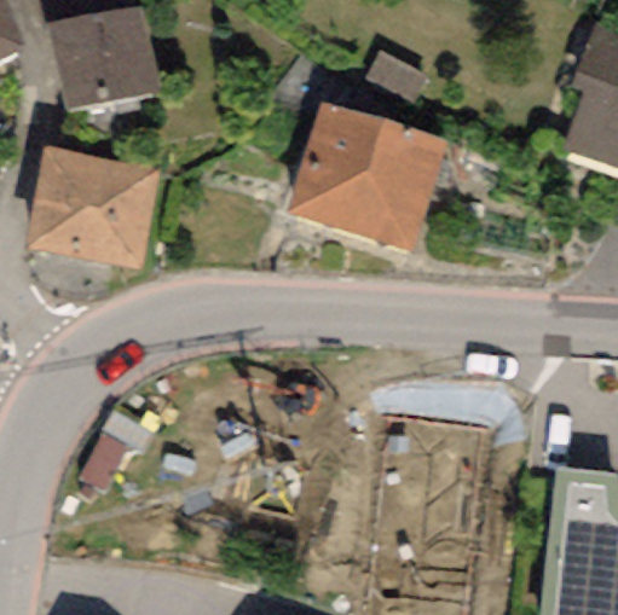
[(0,0),(0,53),(26,41),(7,0),(0,0)]
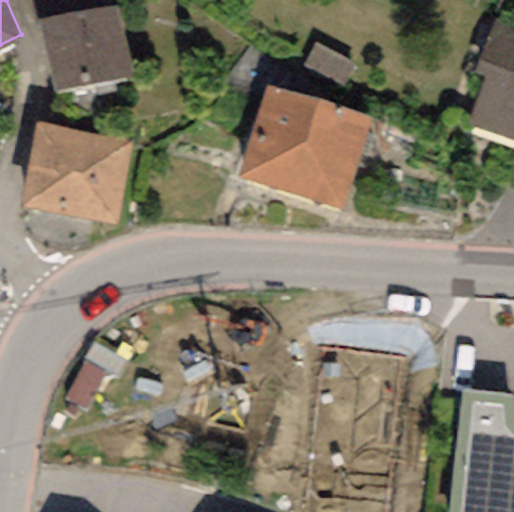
[(33,0),(39,18),(113,5),(111,0),(33,0)]
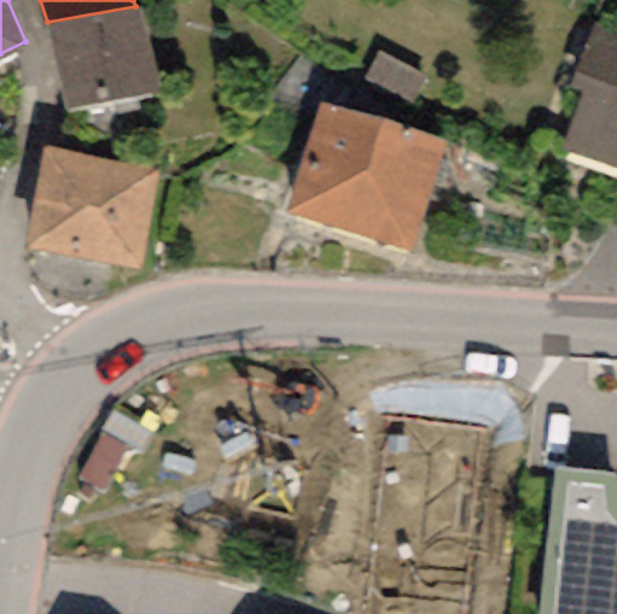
[(135,6),(47,22),(67,109),(159,89),(141,5),(135,6)]
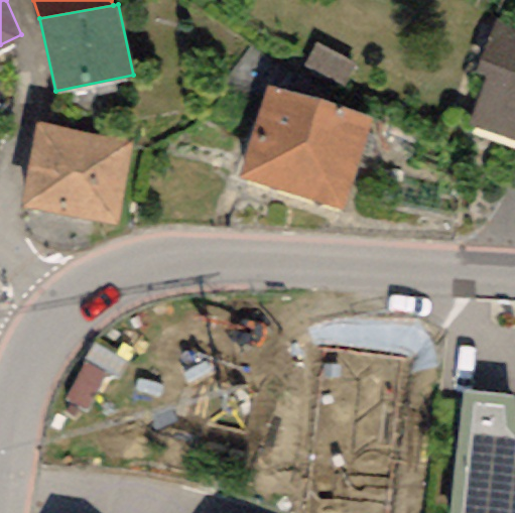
[(514,25),(494,18),(475,71),(486,75),(470,122),(514,138),(514,25)]
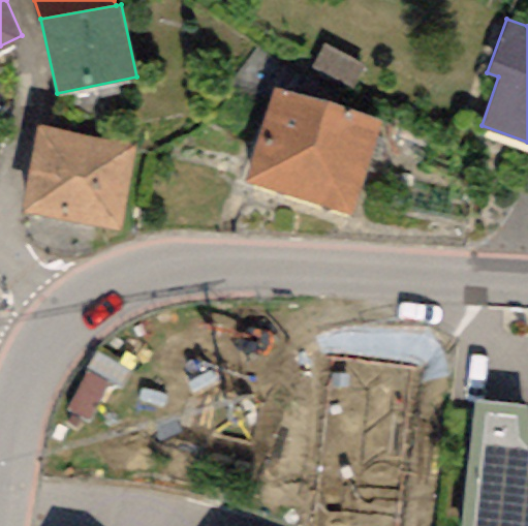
[(275,86),(246,181),(350,215),(380,119),(275,86)]
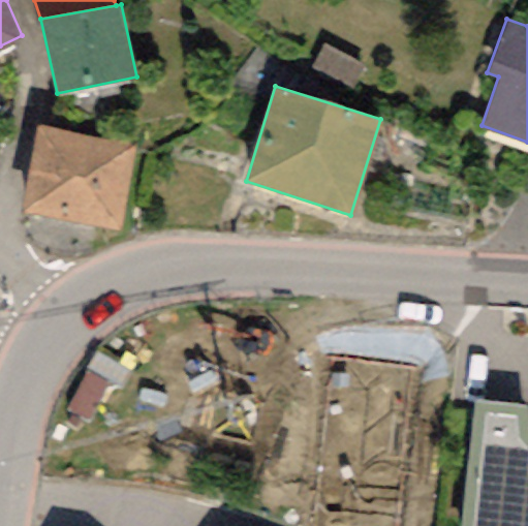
[(136,148),(37,123),(21,210),(119,227),(136,148)]
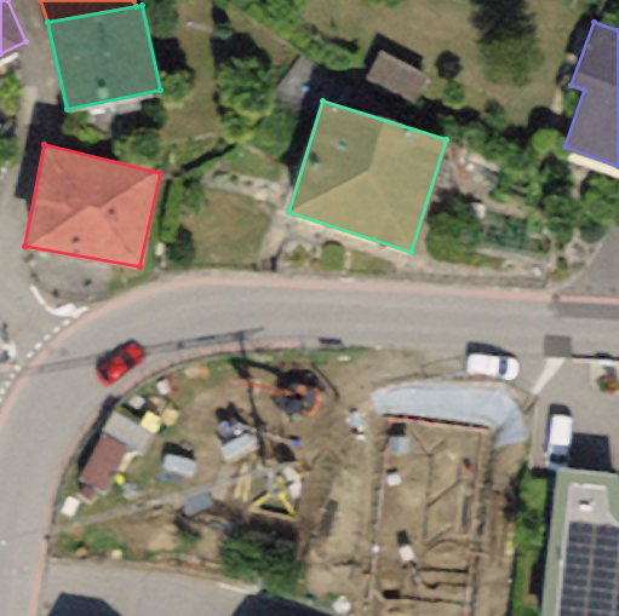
[(618,473),(557,467),(538,615),(618,615),(618,473)]
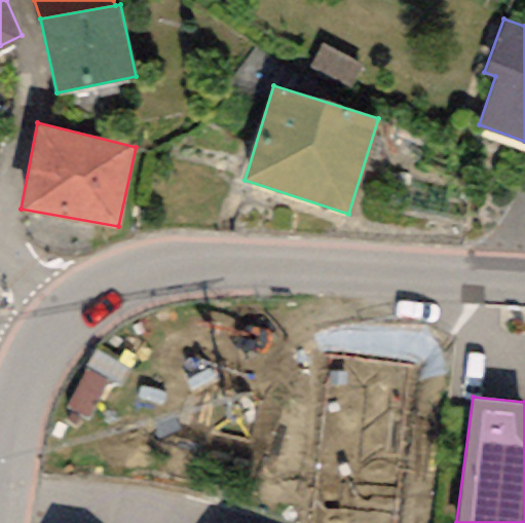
[(308,472),(295,522),(351,522),(362,485),(308,472)]
